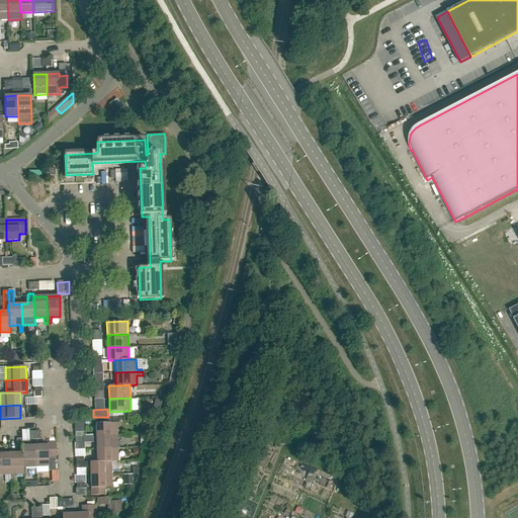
[(113,417),(108,417),(93,417),(93,423),(95,423),(96,436),(117,436),(116,423),(113,423),(113,417)]
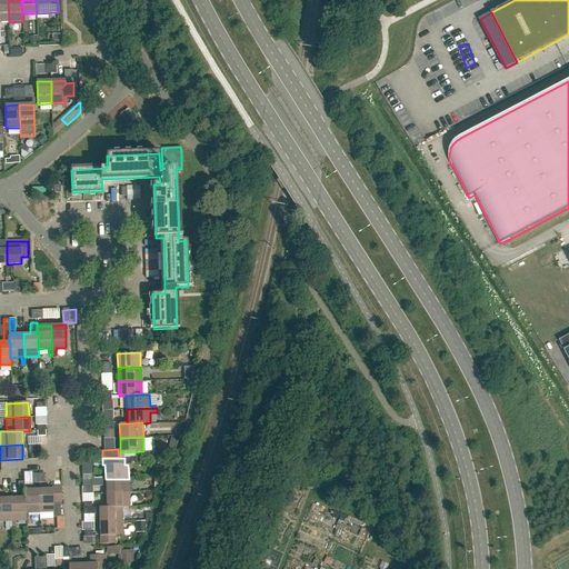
[(91,479),(82,480),(82,486),(82,487),(106,486),(106,493),(129,492),(129,479),(106,479),(91,479)]
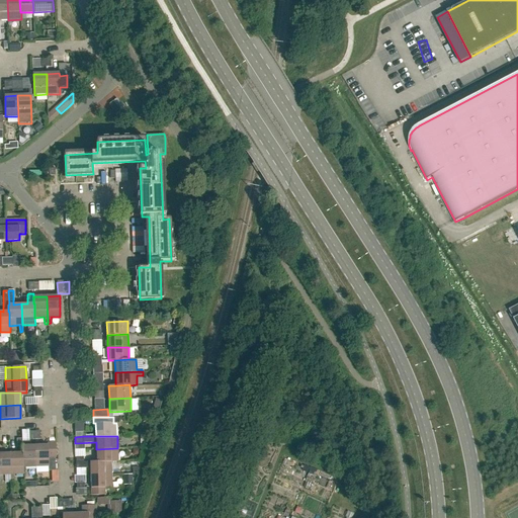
[(34,445),(35,466),(49,466),(49,458),(57,457),(56,443),(48,443),(48,445),(34,445)]
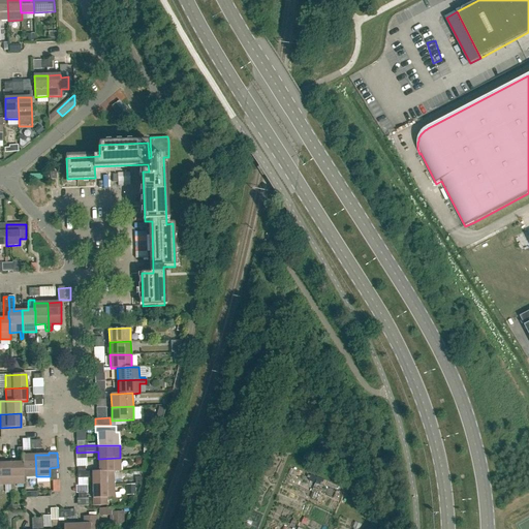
[(24,477),(36,476),(35,455),(23,456),(22,456),(23,463),(23,477),(24,477)]
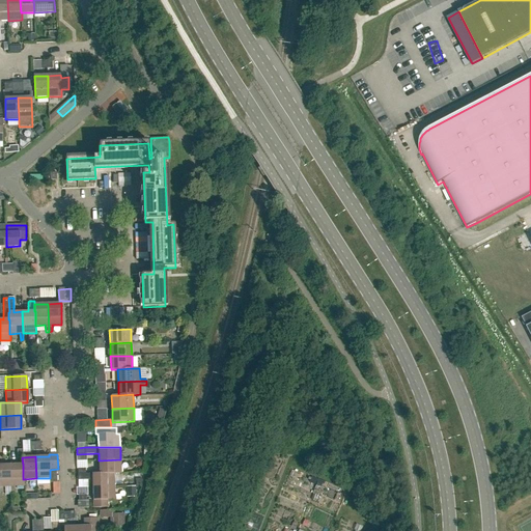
[(114,473),(121,473),(120,459),(99,460),(100,473),(114,473)]
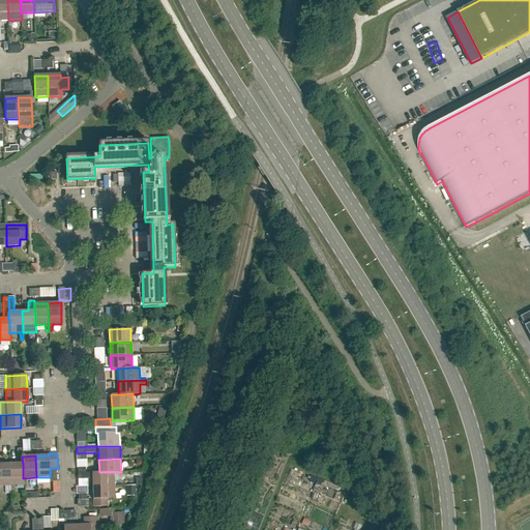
[(0,486),(10,486),(9,464),(0,464),(0,486)]
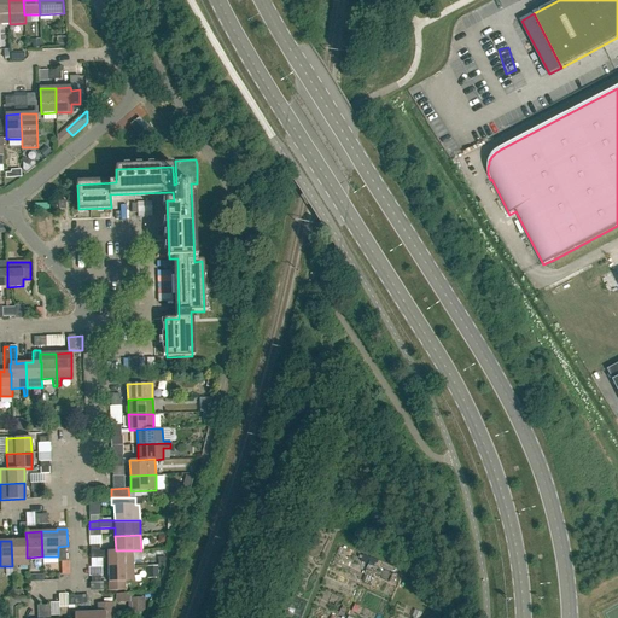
[(28,565),(28,558),(27,558),(27,541),(11,541),(12,566),(28,565)]
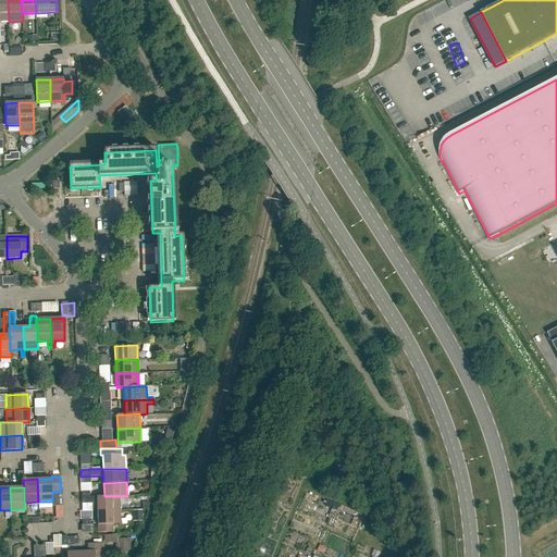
[(120,510),(120,496),(104,496),(97,496),(89,497),(82,497),(82,504),(97,503),(97,510),(120,510)]
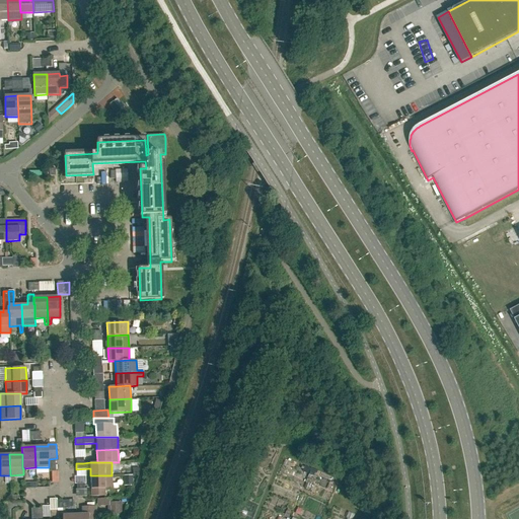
[(112,475),(90,475),(91,496),(104,496),(104,489),(112,488),(112,475)]
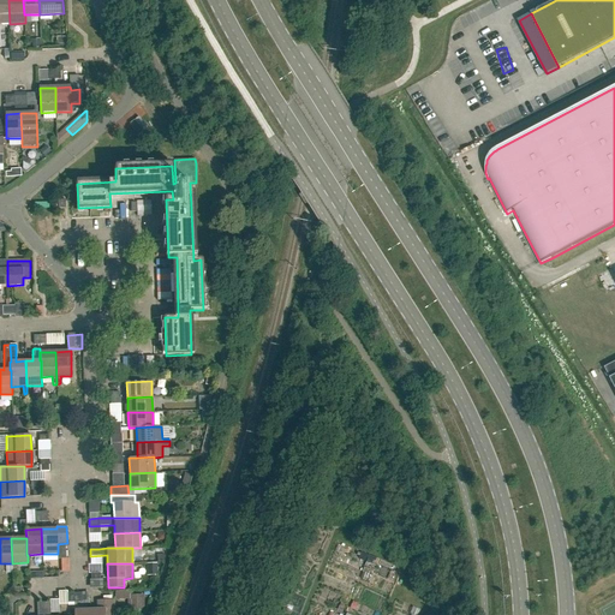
[(145,609),(144,595),(131,596),(131,591),(115,591),(115,599),(129,599),(129,610),(145,609)]
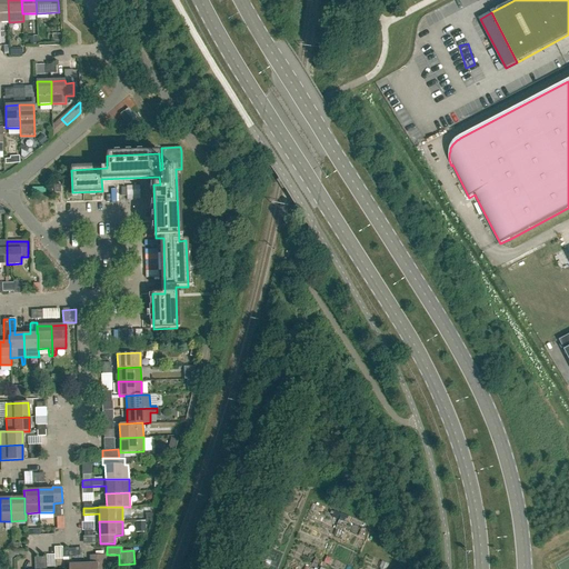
[(82,565),(82,568),(105,568),(105,556),(90,556),(90,563),(82,565)]
